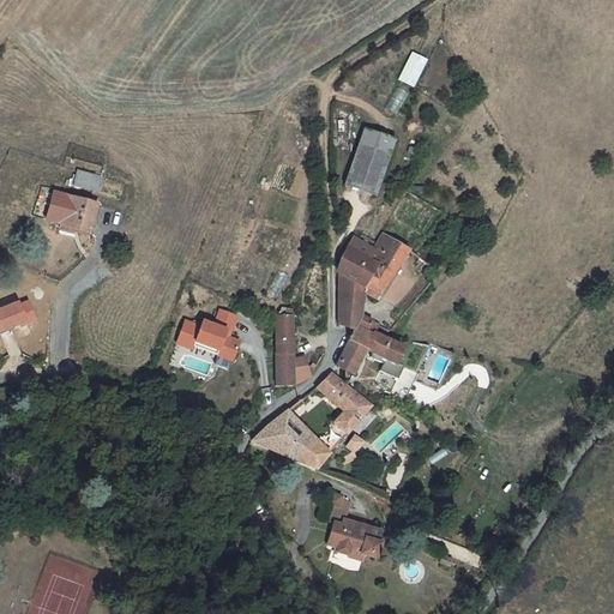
[(426,26),(398,80),(413,86),(439,34),(426,26)]
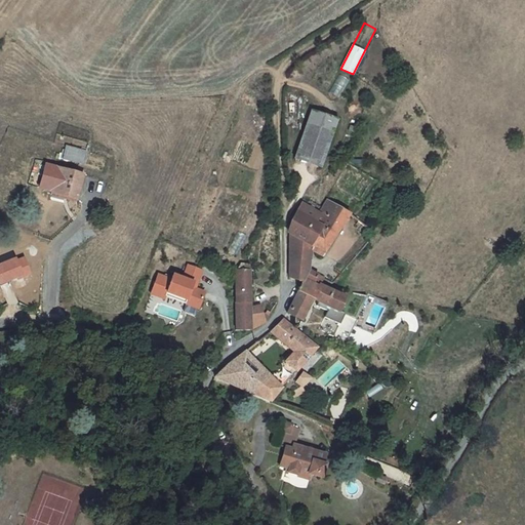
[(340,69),(329,91),(340,97),(353,74),(340,69)]
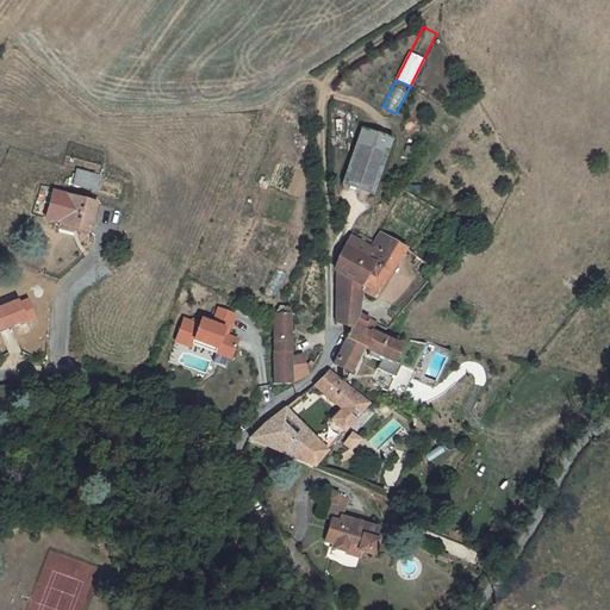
[(391,139),(361,129),(341,185),(372,195),(391,139)]
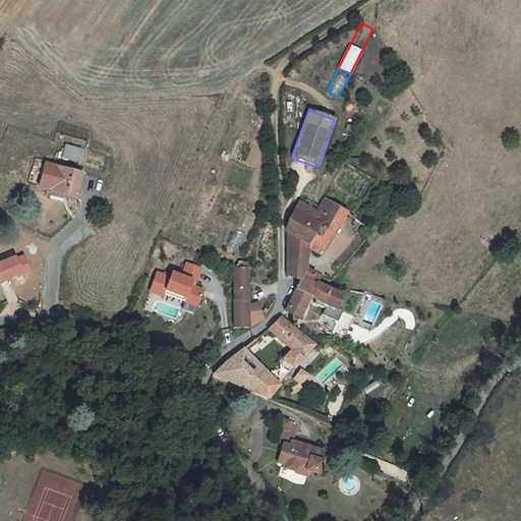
[(84,151),(65,145),(62,158),(81,164),(84,151)]
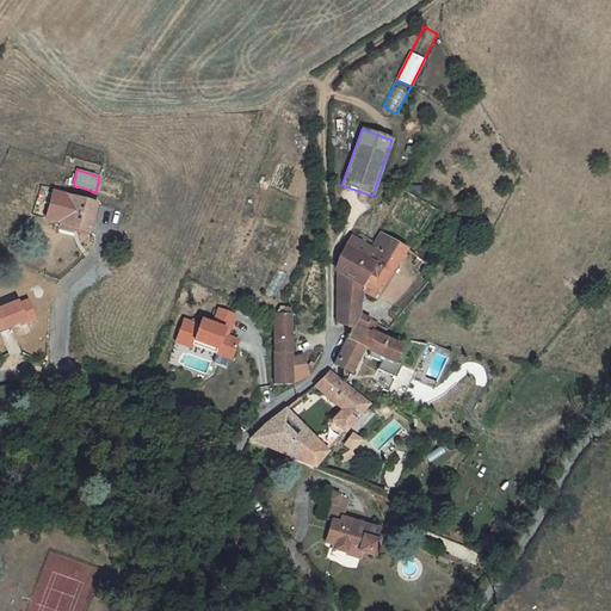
[(74,226),(90,229),(97,203),(66,195),(59,221),(74,226)]
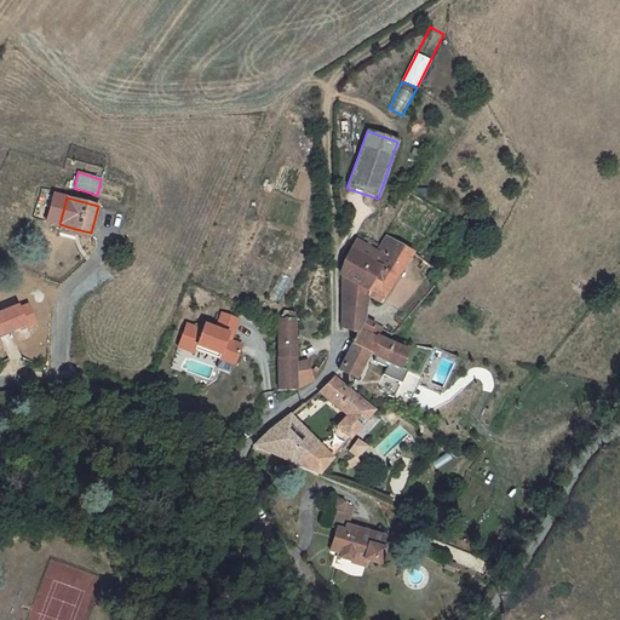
[(377,251),(369,263),(377,268),(365,287),(368,291),(382,299),(413,253),(385,236),(377,251)]
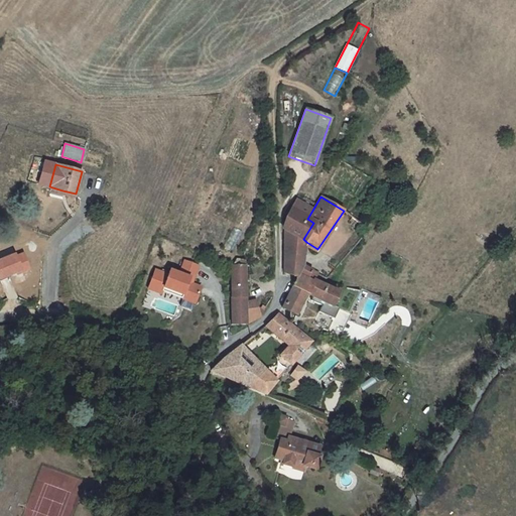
[(313,223),(307,219),(290,208),(285,218),(283,222),(282,226),(282,227),(284,228),(303,239),(313,223)]
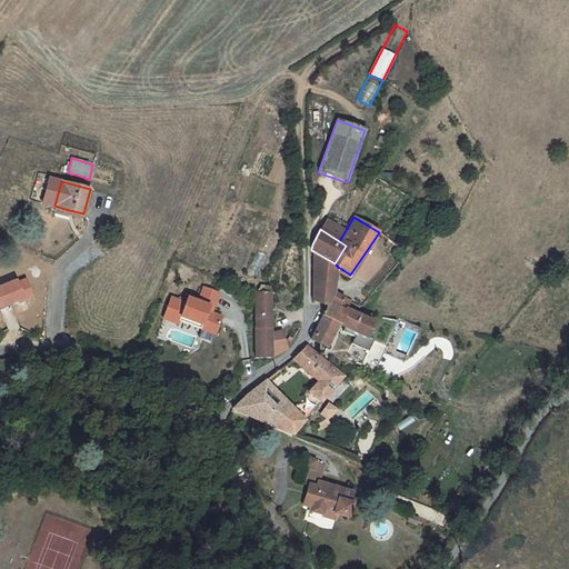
[(313,251),(313,300),(327,307),(329,303),(329,301),(335,293),(338,267),(335,263),(313,251)]
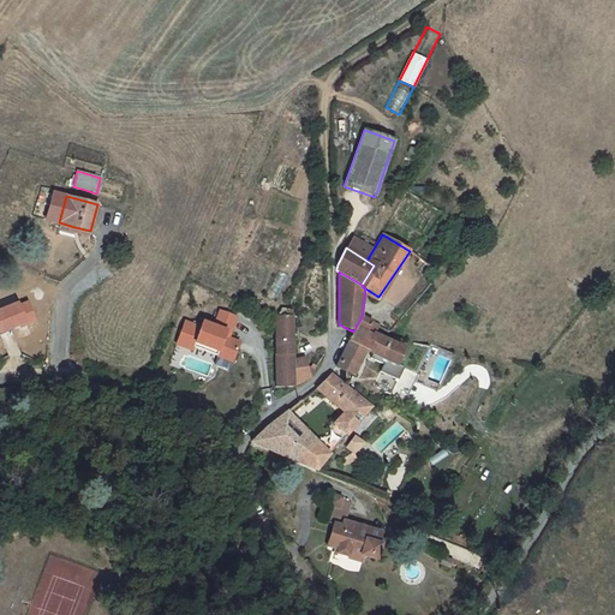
[(239,342),(228,339),(236,317),(220,311),(214,327),(202,322),(201,328),(196,326),(190,341),(218,351),(216,356),(232,362),(239,342)]
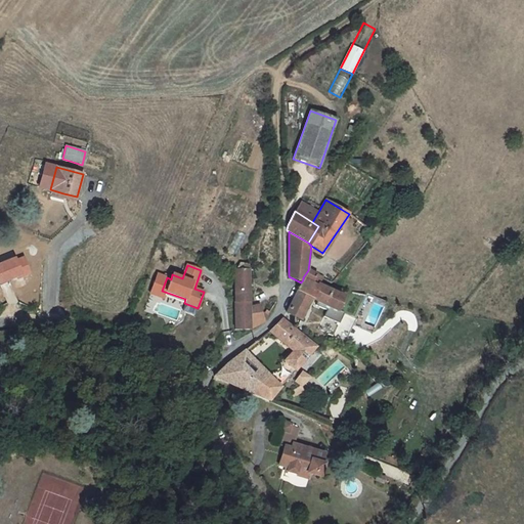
[(233,303),(234,330),(250,330),(249,308),(249,286),(249,280),(249,270),(235,270),(234,270),(233,303)]
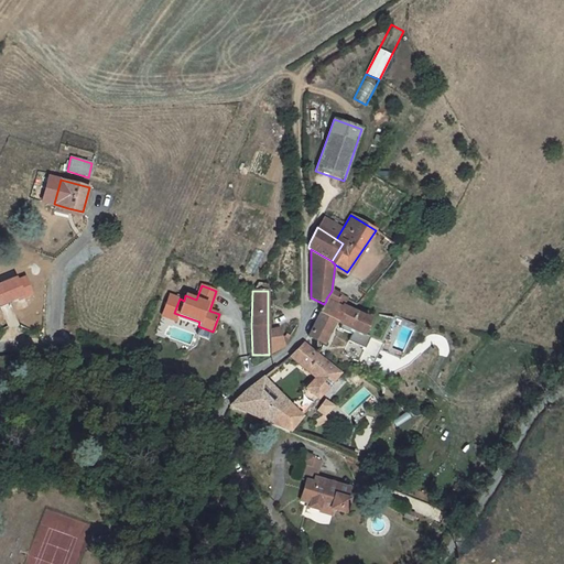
[(326,299),(344,306),(347,299),(332,291),(326,299)]
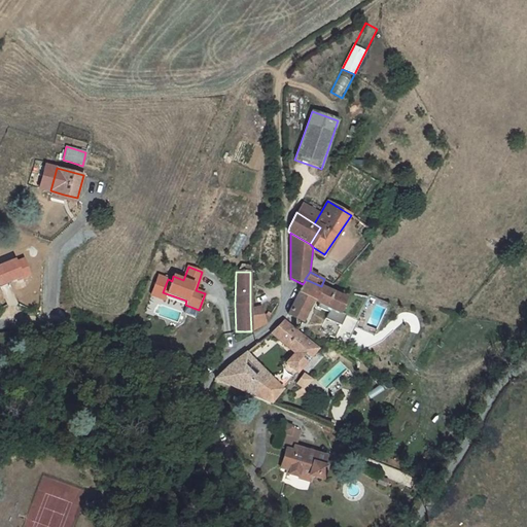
[(168,279),(159,276),(151,295),(165,301),(166,297),(185,305),(186,301),(163,292),(168,279)]
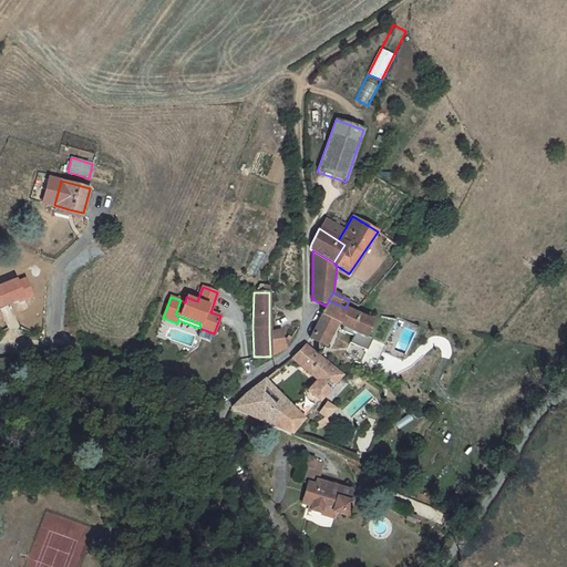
[(326,306),(309,338),(325,347),(337,323),(364,337),(371,322),(344,308),(343,309),(328,302),(326,306)]
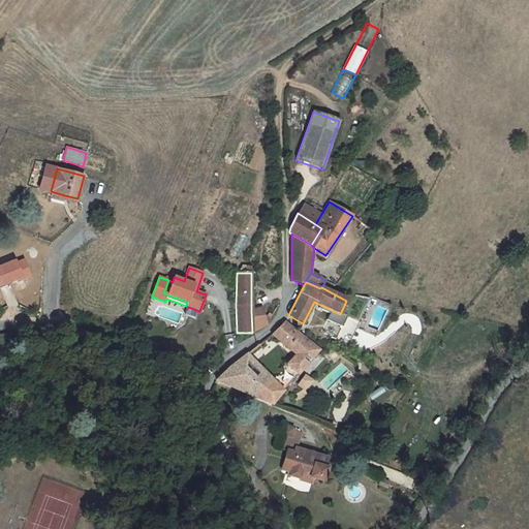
[(262,309),(251,311),(252,333),(267,324),(268,315),(265,316),(262,309)]
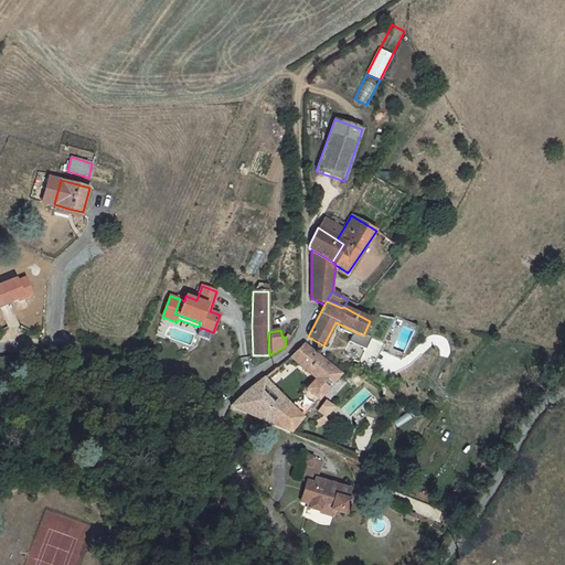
[(304,344),(290,358),(316,380),(306,390),(318,400),(340,374),(304,344)]
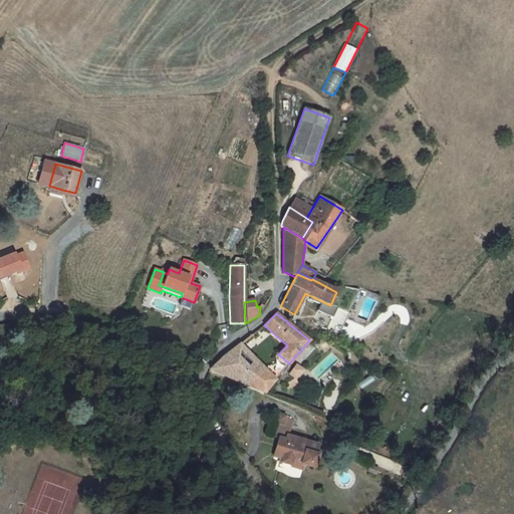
[(264,369),(239,344),(232,350),(230,351),(229,351),(228,351),(227,353),(227,354),(224,356),(247,370),(237,381),(248,387),(264,369)]
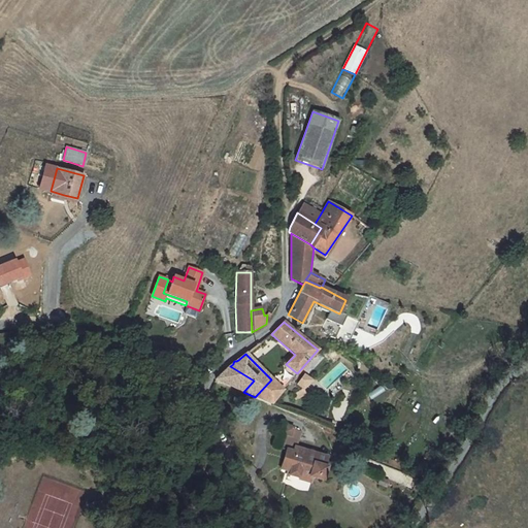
[(254,381),(230,366),(216,380),(243,392),(254,381)]
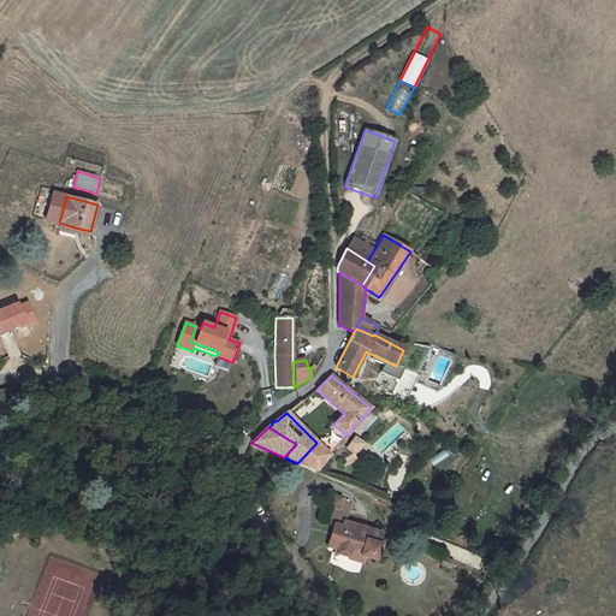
[(355,438),(348,450),(353,455),(366,446),(355,438)]
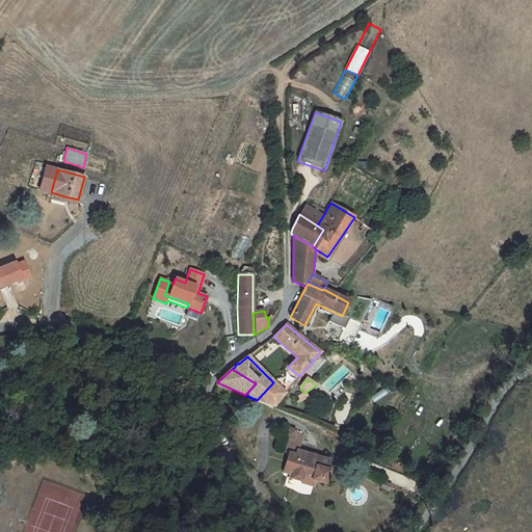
[(284,394),(273,382),(257,400),(272,407),(284,394)]
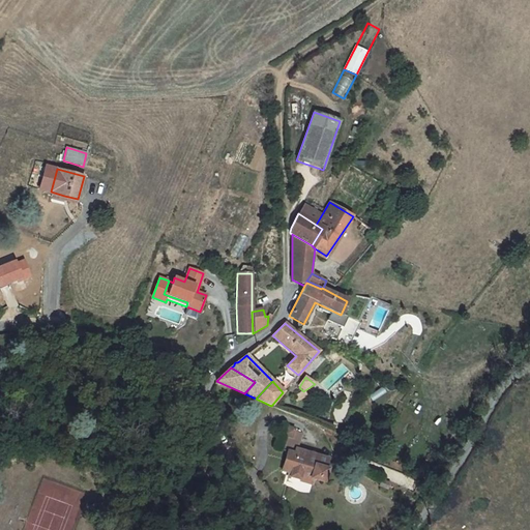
[(301,433),(286,428),(278,449),(288,451),(282,471),(289,473),(288,476),(301,479),(302,476),(311,478),(323,481),(327,469),(324,469),(327,459),(301,451),(297,449),(298,445),(301,433)]
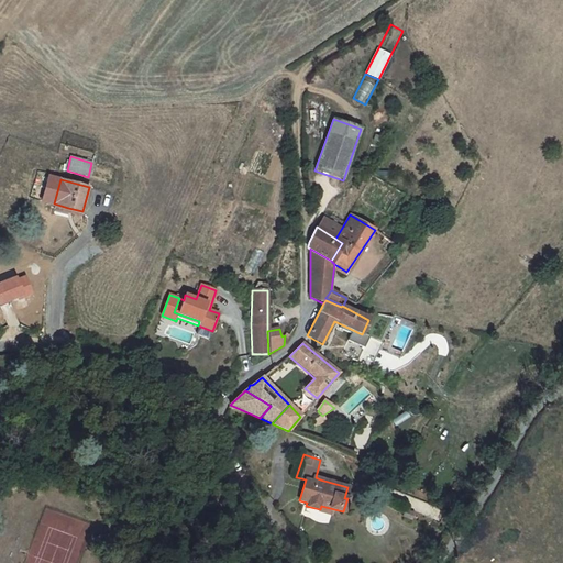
[(455,507),(453,507),(452,507),(450,508),(449,509),(449,511),(449,514),(450,515),(451,516),(453,517),(455,517),(456,516),(457,515),(459,512),(459,511),(459,509),(457,508),(455,507)]
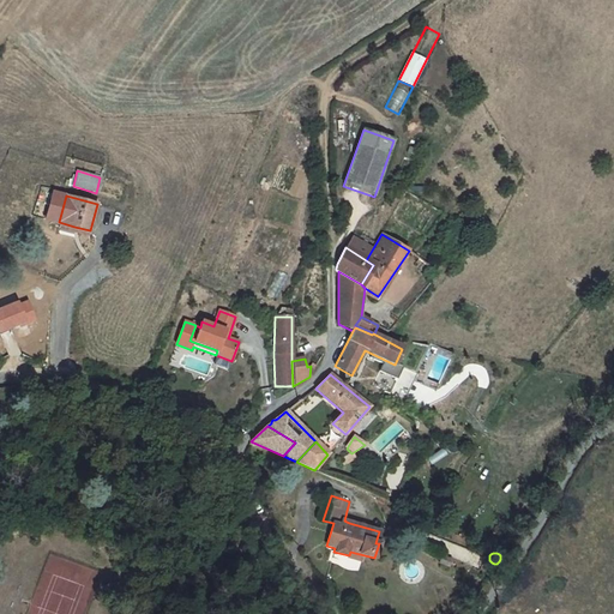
[(451,560),(441,557),(439,563),(449,566),(451,560)]
